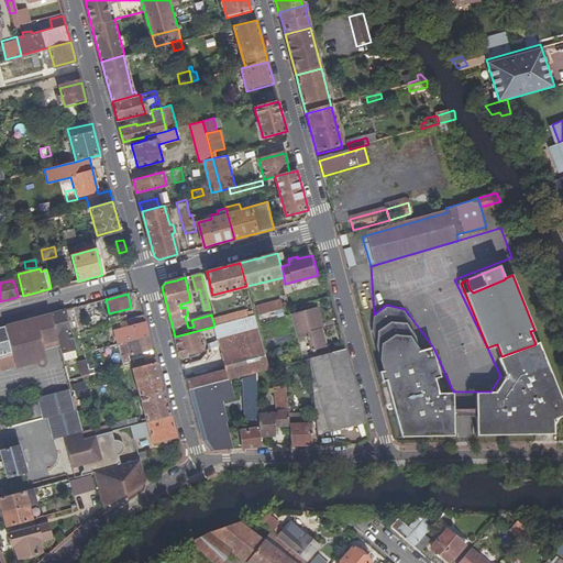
[(271,311),(290,306),(290,301),(284,304),(283,299),(257,306),(260,313),(267,311),(271,311)]
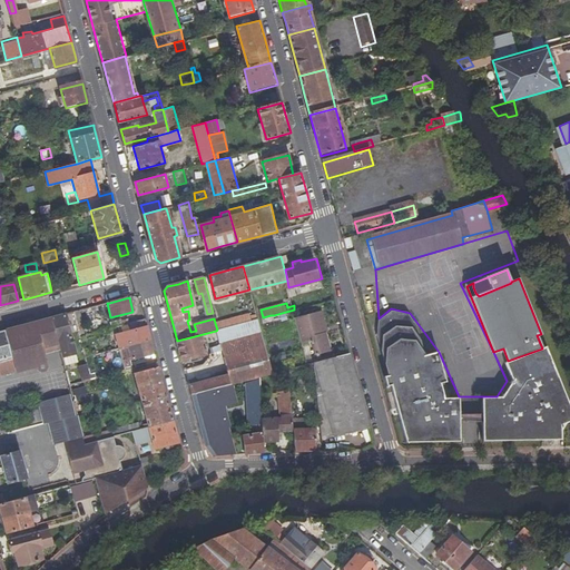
[(444,396),(444,395),(441,382),(445,381),(439,352),(431,353),(429,357),(416,351),(420,344),(422,341),(419,326),(410,313),(391,308),(379,318),(376,334),(389,375),(384,376),(387,387),(392,386),(397,408),(406,442),(460,442),(460,421),(460,413),(459,396),(444,396)]
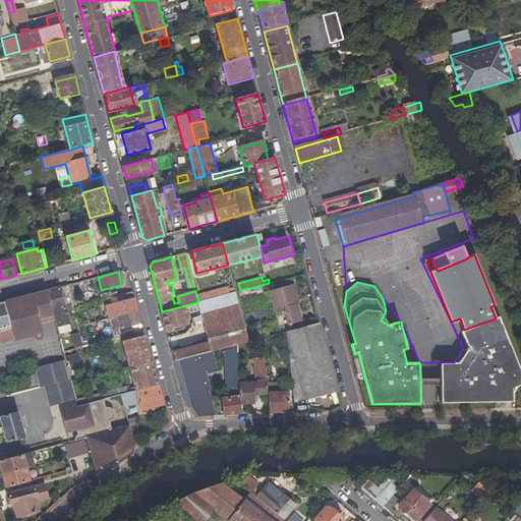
[(271,290),(277,313),(286,310),(289,324),(302,321),(297,300),(299,299),(295,283),(271,290)]
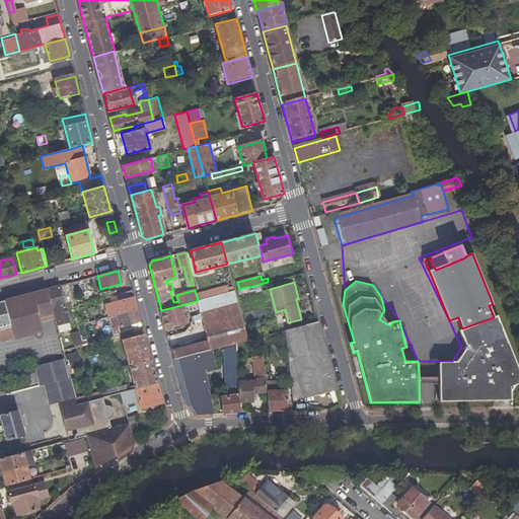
[(73,307),(77,306),(71,283),(67,284),(73,307)]
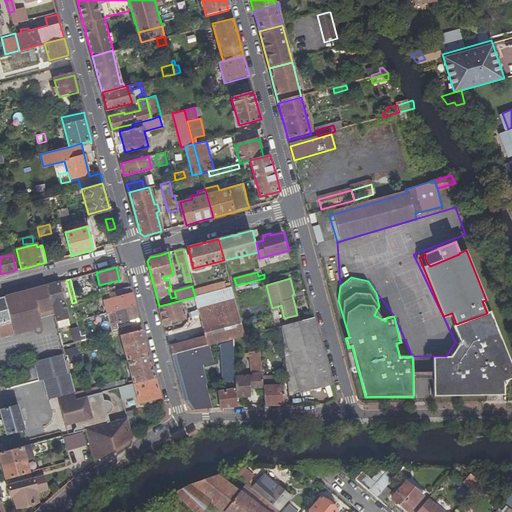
[(231,287),(230,283),(225,284),(224,281),(193,290),(195,296),(231,287)]
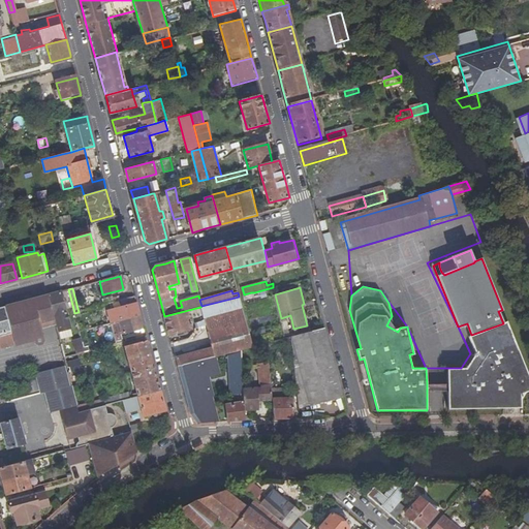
[(123,297),(101,302),(102,306),(122,301),(124,301),(123,297)]
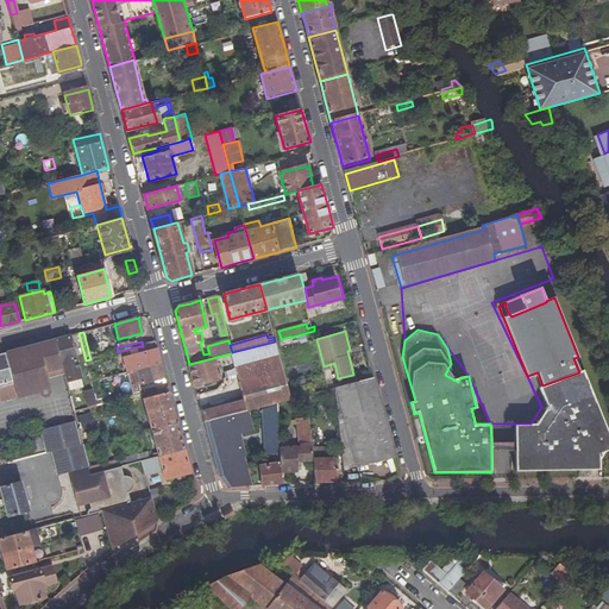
[(238,381),(244,401),(246,410),(281,402),(290,399),(289,394),(283,368),(275,341),(232,352),(231,353),(237,374),(238,381)]
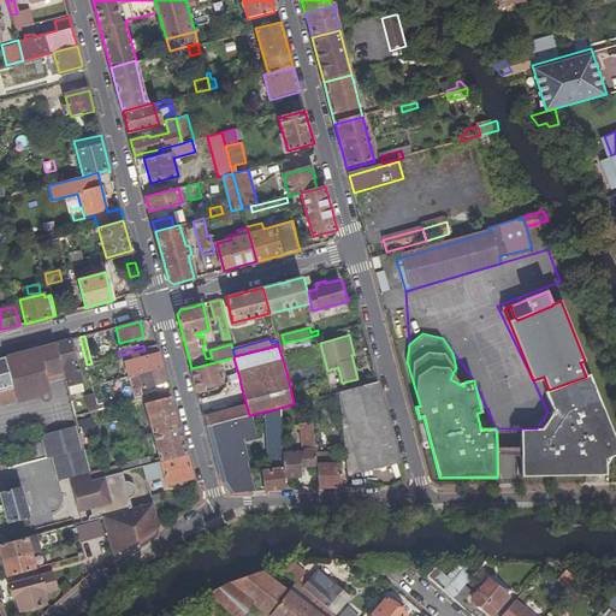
[(158,347),(144,350),(142,350),(144,359),(135,361),(136,362),(125,366),(128,378),(163,368),(160,357),(158,347)]
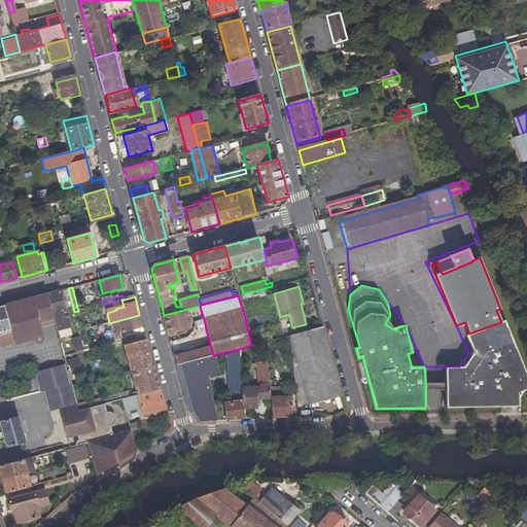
[(54,323),(45,297),(0,310),(6,334),(9,347),(30,343),(38,348),(44,341),(39,328),(54,323)]
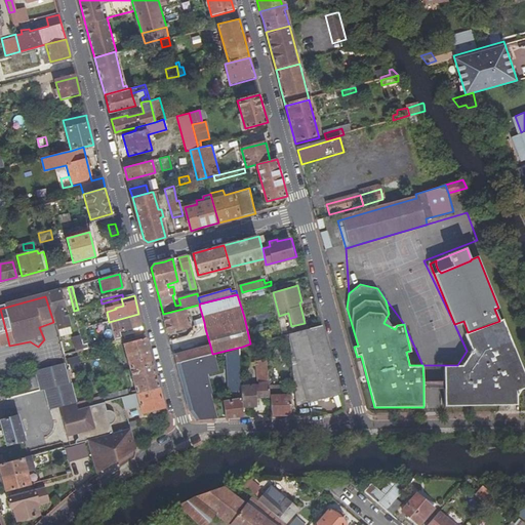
[(200,323),(204,322),(199,305),(195,306),(197,312),(200,323)]
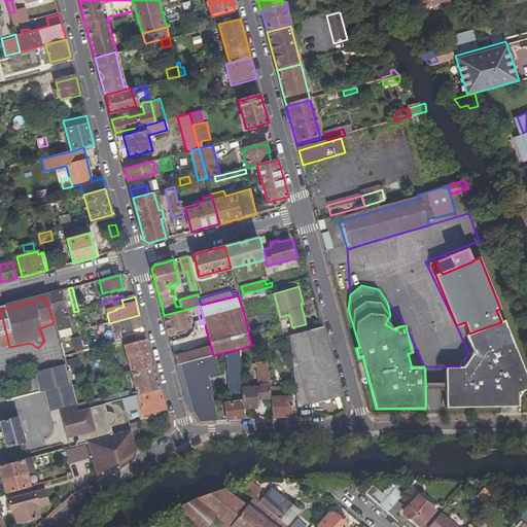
[(192,315),(198,313),(196,307),(164,315),(169,334),(190,327),(186,313),(189,313),(192,315)]
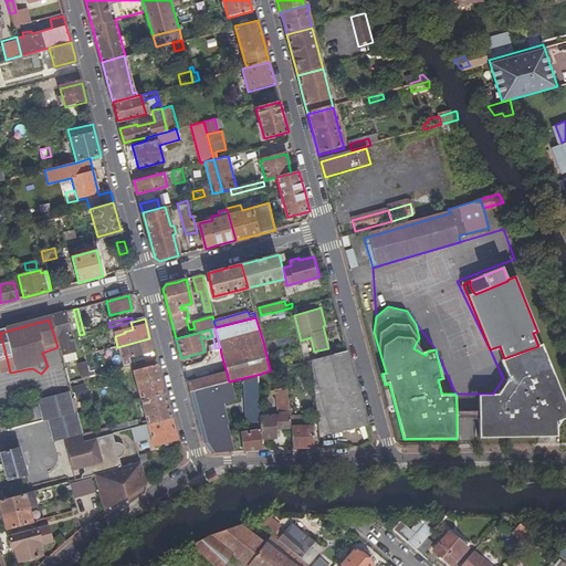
[(127,355),(130,355),(132,358),(144,355),(154,352),(153,350),(149,338),(117,347),(122,364),(128,362),(127,355)]
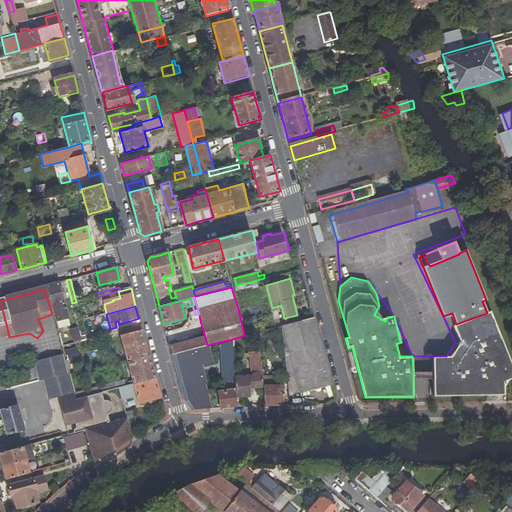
[(374,315),(385,321),(387,317),(388,315),(377,309),(374,315)]
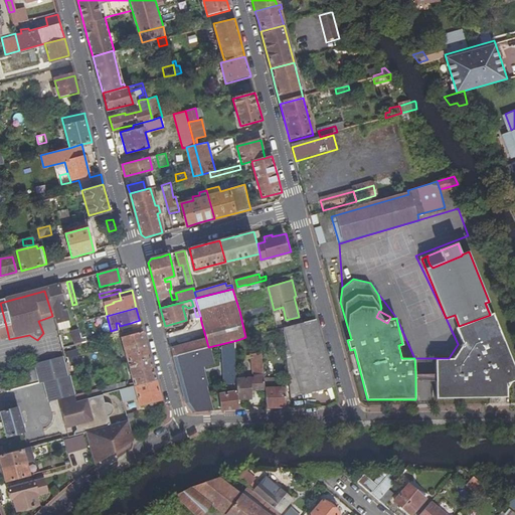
[(493,313),(490,315),(459,326),(457,327),(463,342),(464,343),(462,346),(455,356),(453,358),(449,358),(436,358),(436,372),(436,380),(436,397),(505,397),(507,397),(507,388),(513,381),(514,380),(514,367),(506,345),(501,332),(493,313)]
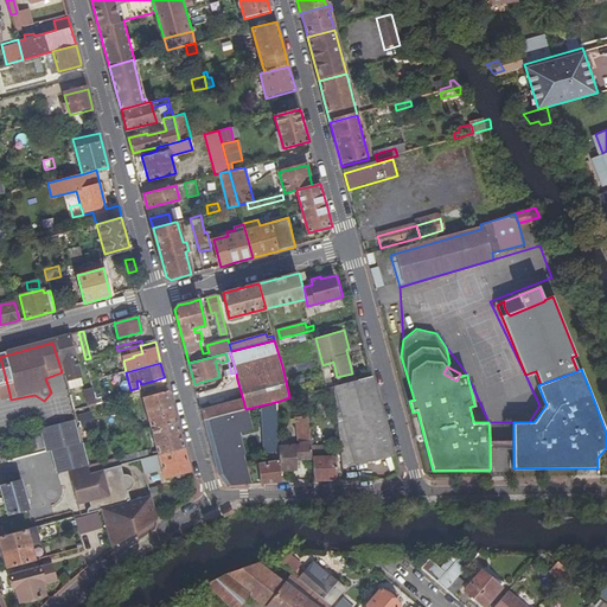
[(225,375),(228,383),(237,379),(236,372),(231,374),(225,375)]
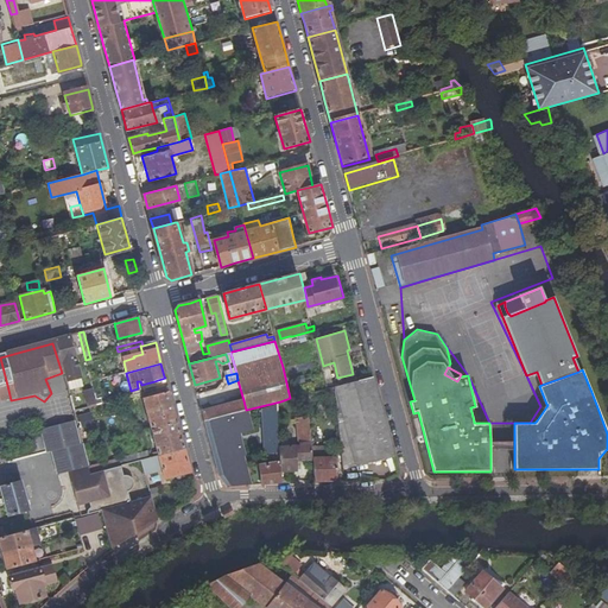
[(296,385),(311,381),(310,374),(295,378),(296,385)]
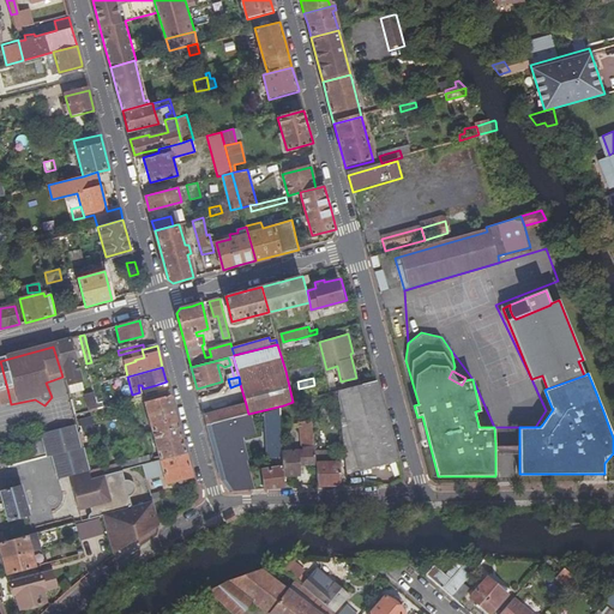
[(377,380),(338,390),(347,474),(398,459),(390,426),(377,380)]
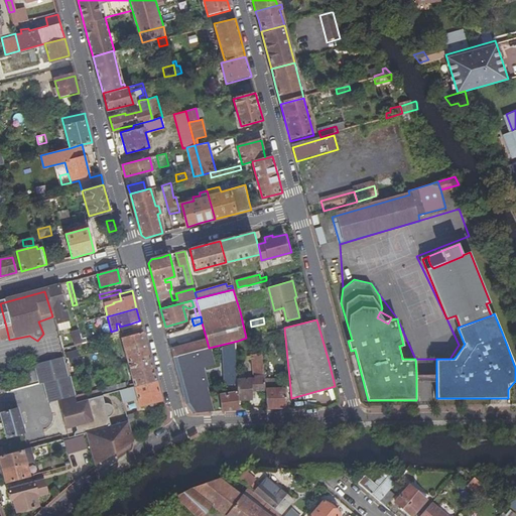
[(131,324),(133,329),(141,327),(140,320),(131,324)]
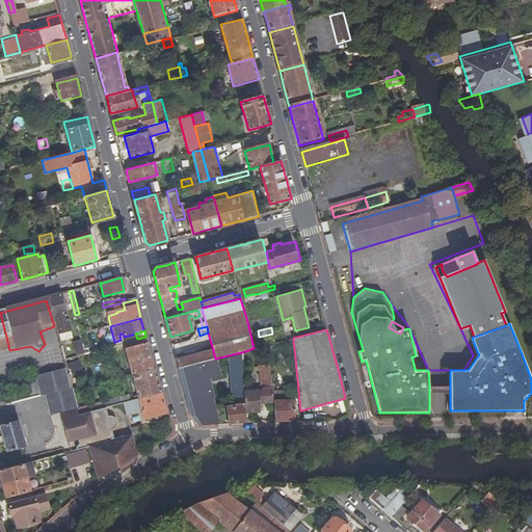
[(83,351),(82,345),(81,342),(73,344),(76,355),(84,353),(83,351)]
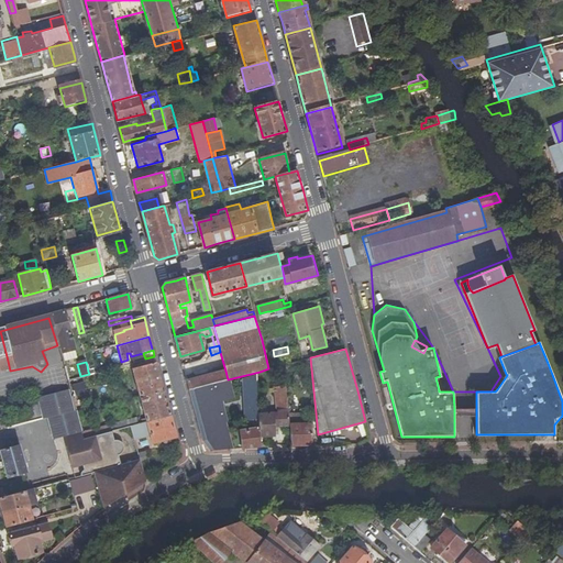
[(132,368),(139,394),(163,387),(158,373),(156,362),(132,368)]
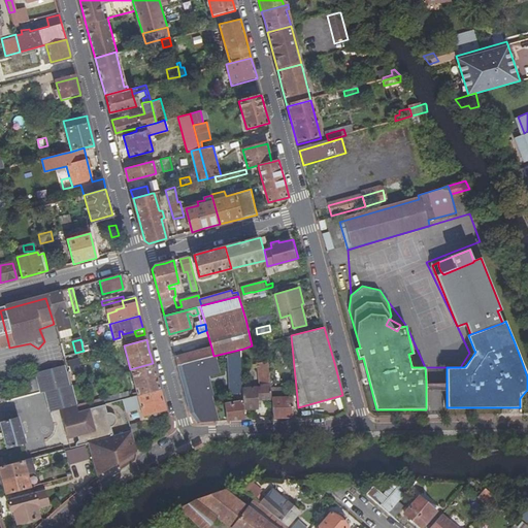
[(177,365),(213,356),(211,348),(175,358),(175,360),(177,365)]
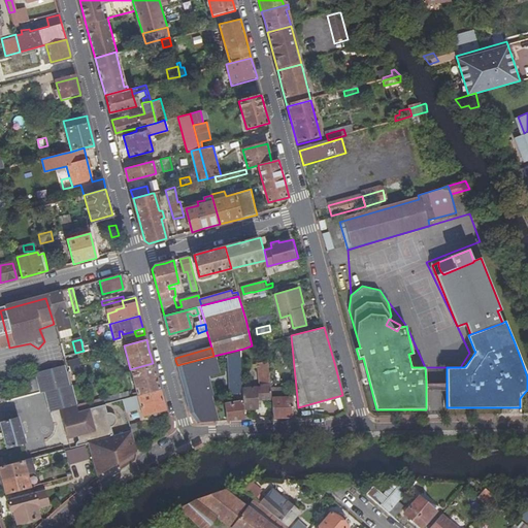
[(469,353),(462,363),(466,365),(473,355),(469,353)]
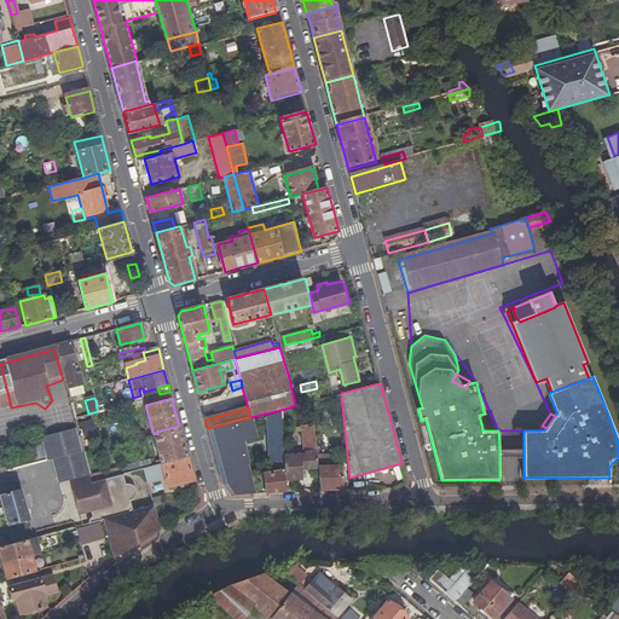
[(224,487),(231,496),(259,493),(255,478),(246,441),(256,438),(250,417),(208,428),(215,458),(224,487)]
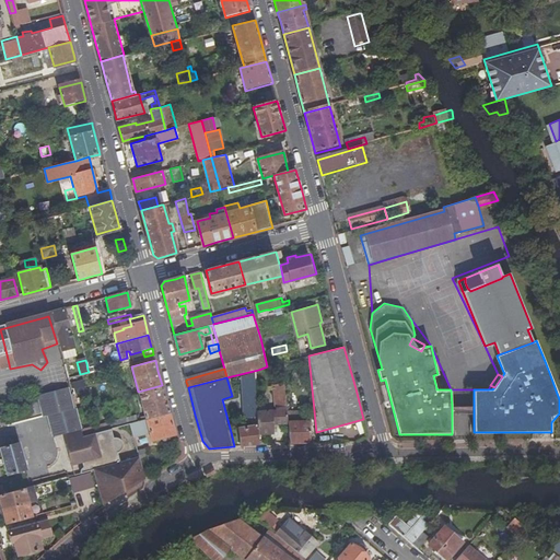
[(244,378),(244,397),(244,429),(258,427),(258,410),(257,378),(244,378)]
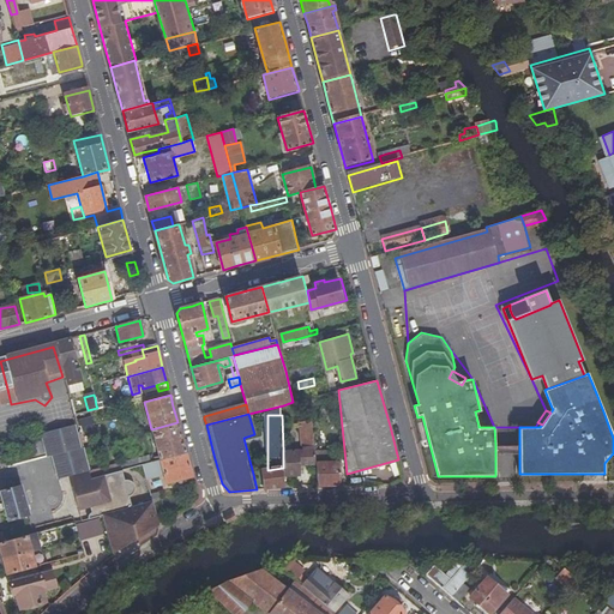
[(151,429),(158,457),(155,457),(156,461),(160,461),(186,452),(181,437),(178,422),(151,429)]
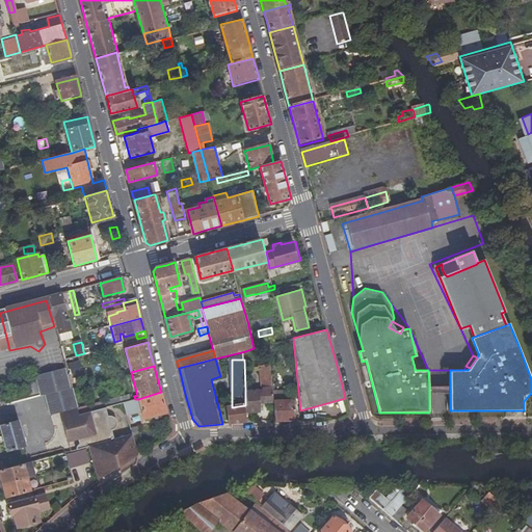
[(272,389),(271,366),(262,366),(263,389),(272,389)]
